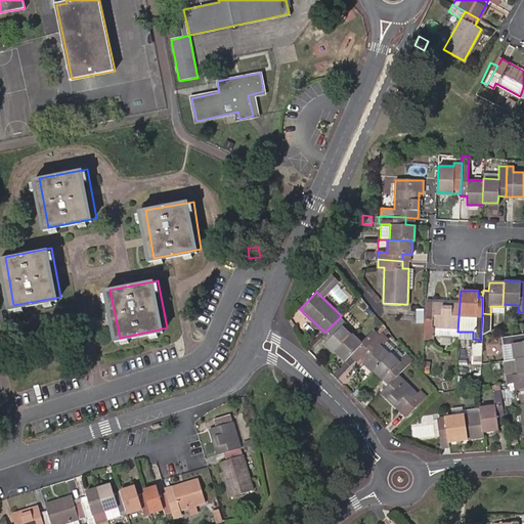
[(457,332),(460,303),(432,302),(432,308),(425,308),(424,335),(457,337),(457,332)]
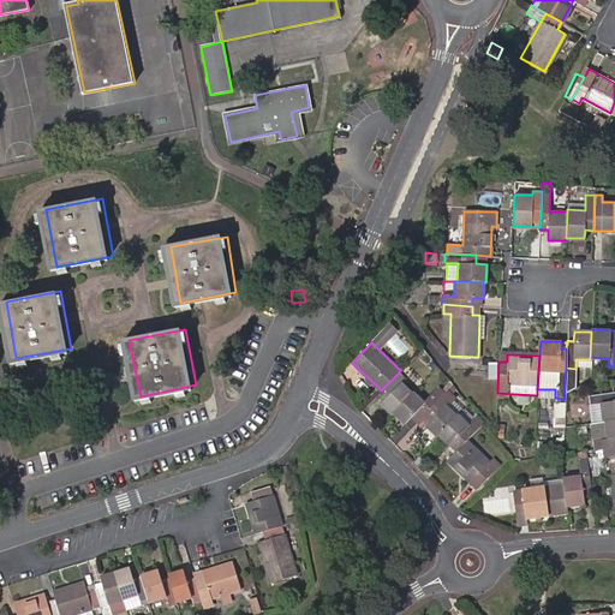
[(574,386),(575,369),(566,368),(565,392),(574,386)]
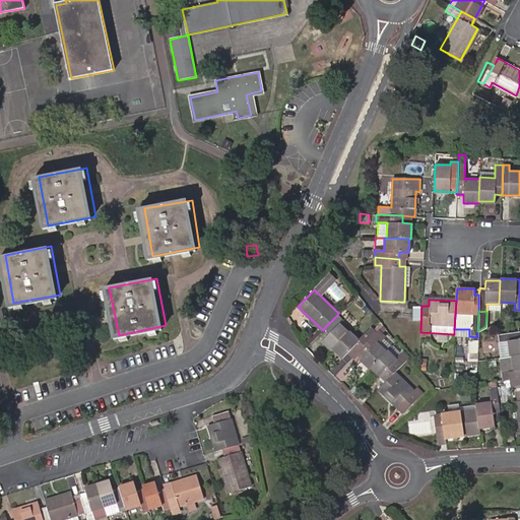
[(342,319),(337,315),(324,328),(329,332),(322,340),(331,348),(332,347),(347,332),(338,323),(342,319)]
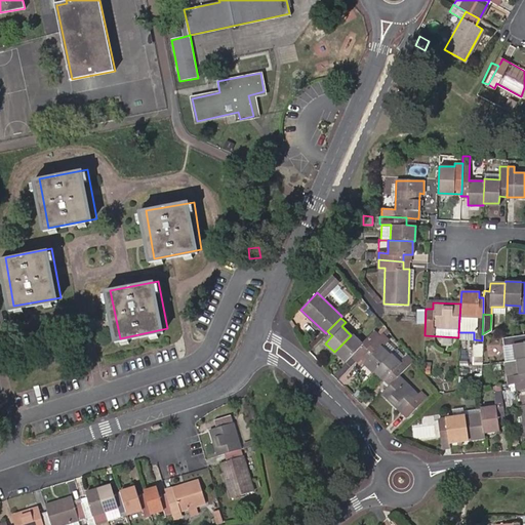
[(386,330),(372,344),(364,352),(369,357),(364,363),(373,371),(374,370),(390,354),(381,345),(390,335),(386,330)]
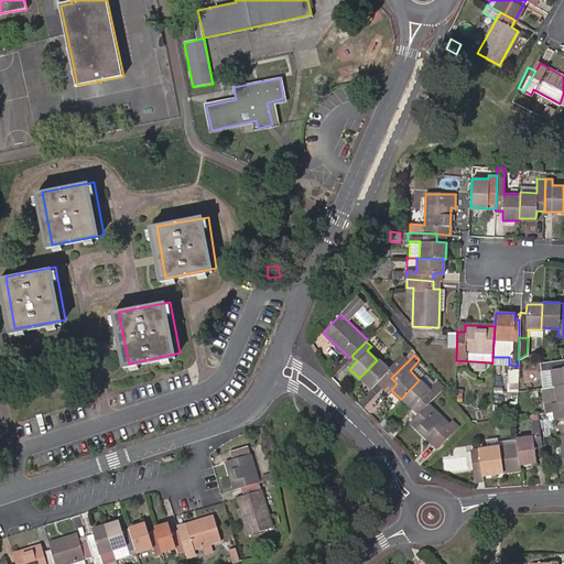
[(379,358),(377,360),(360,377),(371,388),(378,381),(383,387),(391,378),(400,369),(394,364),(389,369),(379,358)]
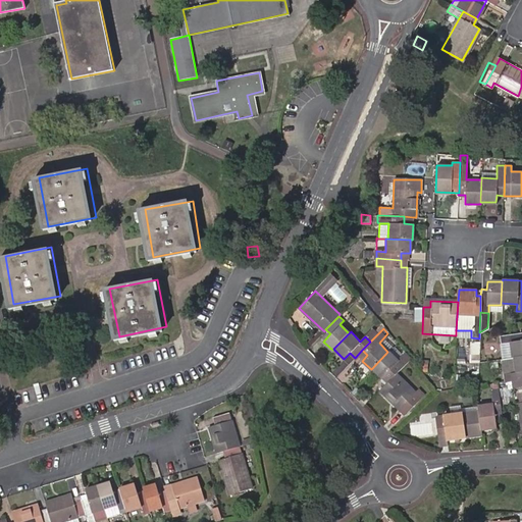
[(510,342),(512,357),(514,356),(521,355),(521,332),(500,335),(501,344),(510,342)]
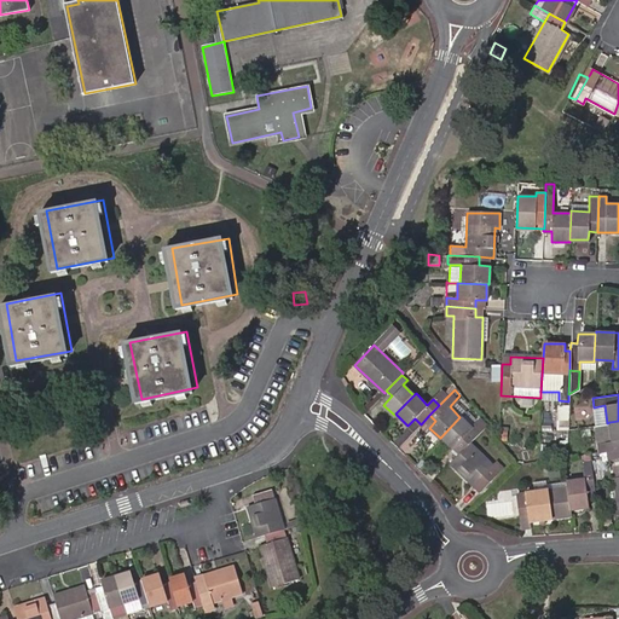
[(468,408),(460,395),(450,406),(460,417),(461,415),(468,408)]
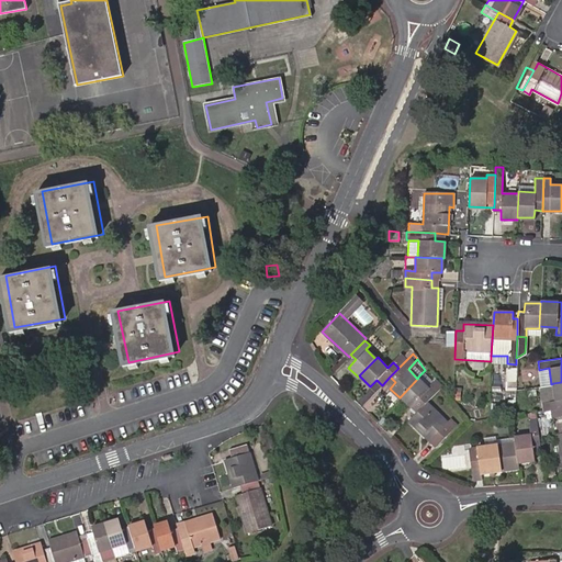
[(507,368),(506,394),(515,395),(515,389),(516,368),(507,368)]
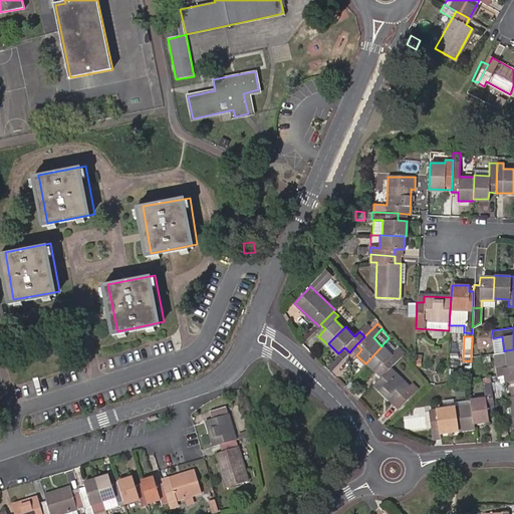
[(496,352),(504,351),(502,336),(493,338),(495,352),(496,352)]
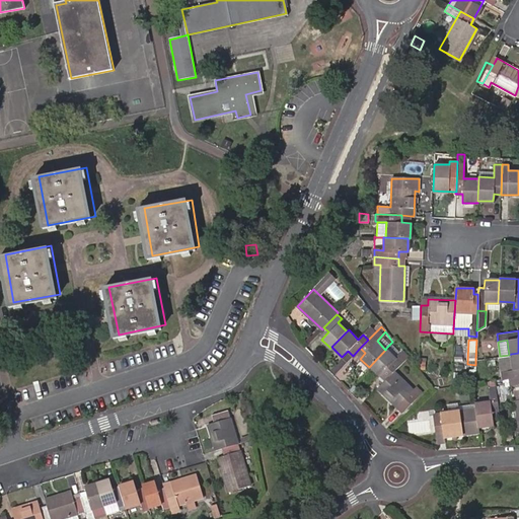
[(393,354),(386,348),(385,350),(370,366),(380,374),(385,369),(390,374),(393,370),(406,358),(398,350),(393,354)]
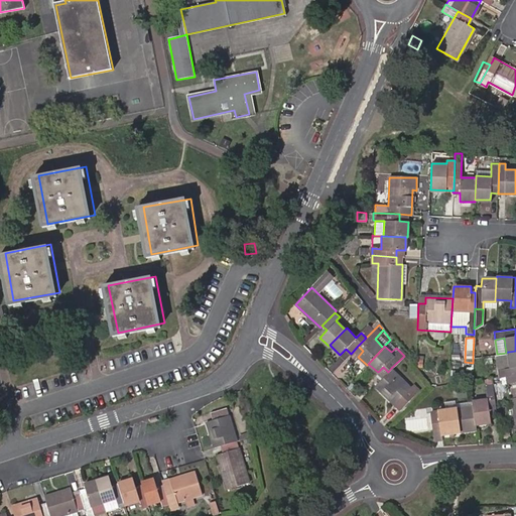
[(515,351),(508,352),(510,368),(505,369),(506,376),(515,374),(515,351)]
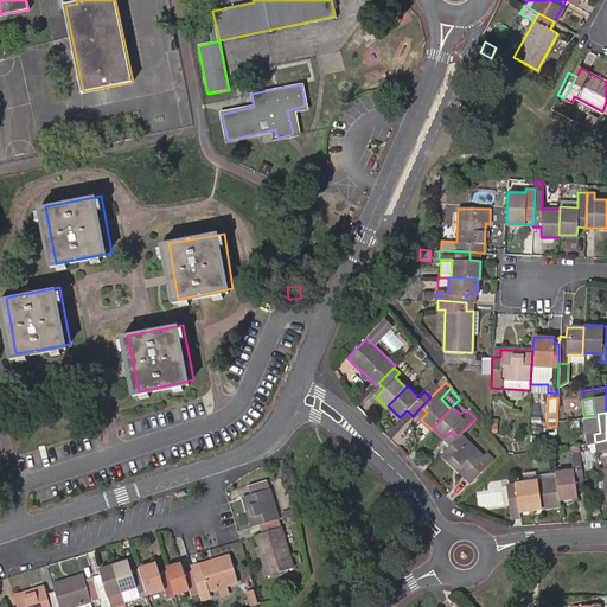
[(595,415),(586,416),(588,435),(594,434),(600,433),(598,414),(595,415)]
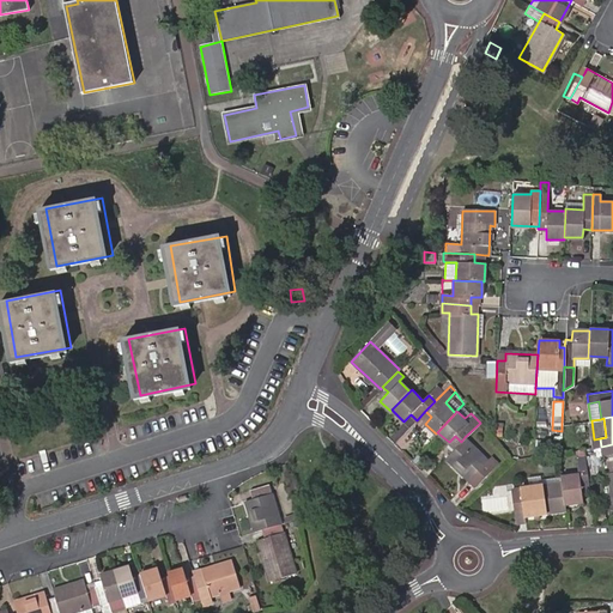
[(493,467),(465,437),(461,442),(445,459),(468,480),(474,474),(480,480),(493,467)]
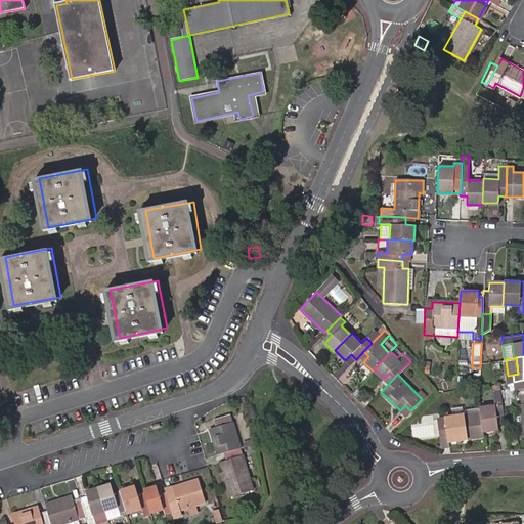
[(523,380),(514,382),(515,389),(523,387),(523,380)]
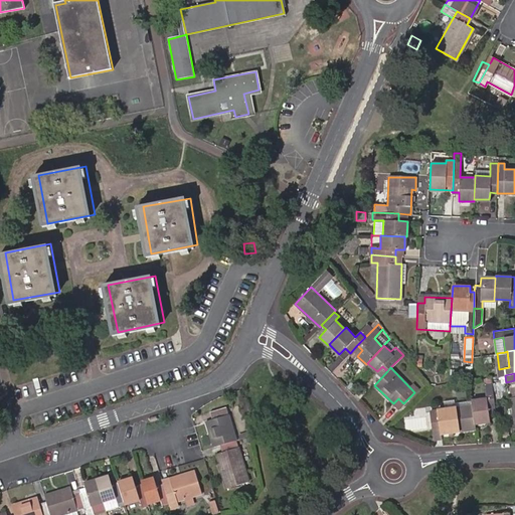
[(465,385),(455,386),(456,395),(467,394),(465,385)]
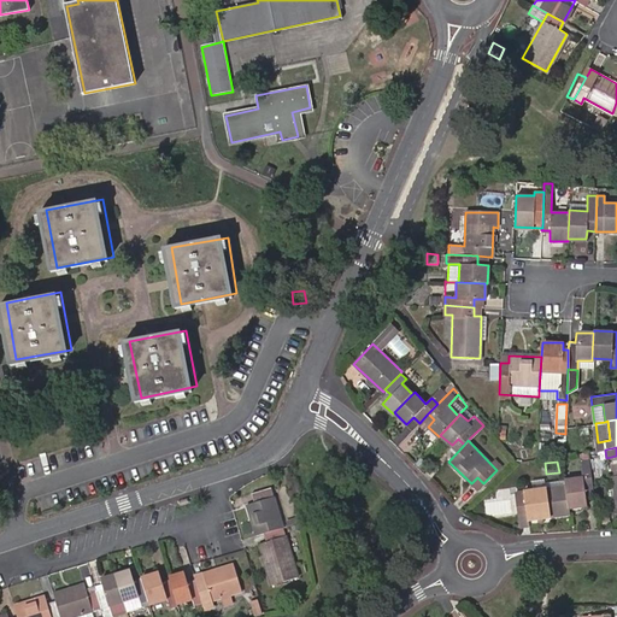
[(582,476),(581,471),(581,468),(563,471),(564,480),(582,476)]
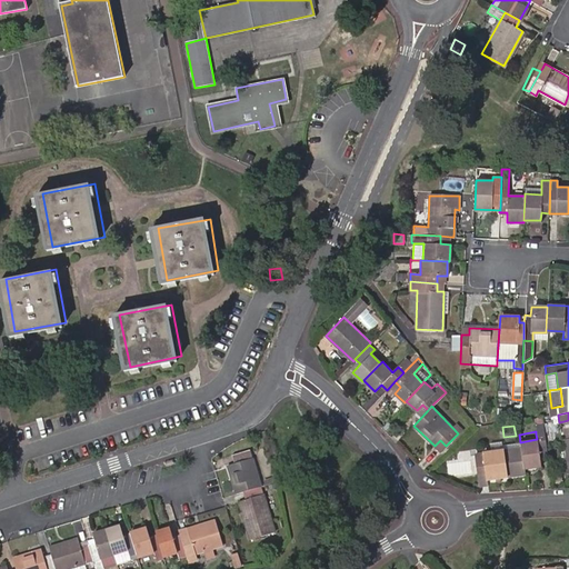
[(545,433),(536,435),(537,439),(520,442),(520,448),(523,468),(540,466),(539,456),(547,455),(546,440),(545,433)]
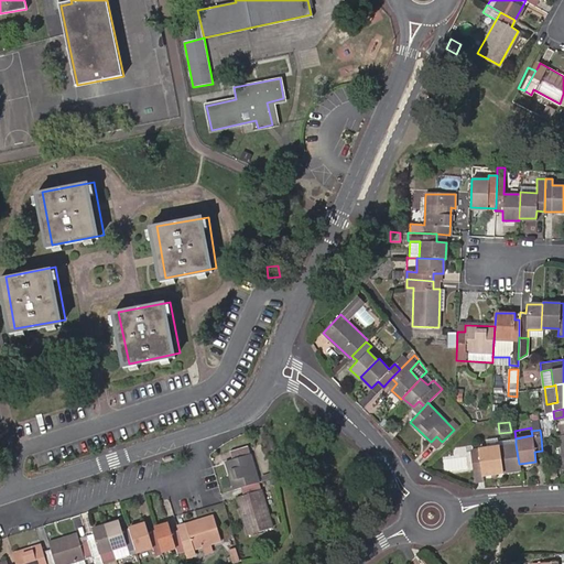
[(516,438),(497,441),(496,435),(485,436),(485,442),(486,447),(516,444),(516,438)]
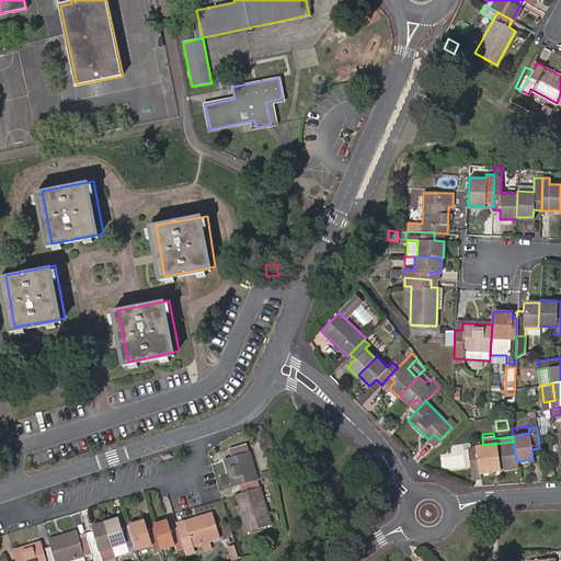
[(479,472),(516,467),(516,461),(513,442),(483,445),(468,447),(470,465),(478,464),(479,472)]
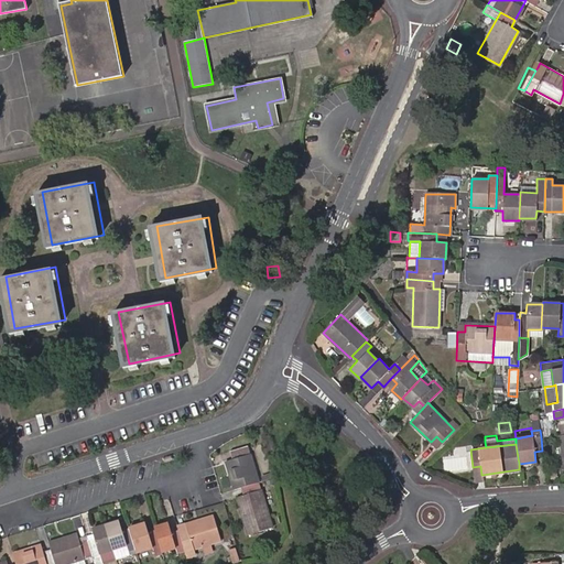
[(239,487),(258,481),(247,445),(229,451),(231,458),(225,461),(234,489),(239,487)]
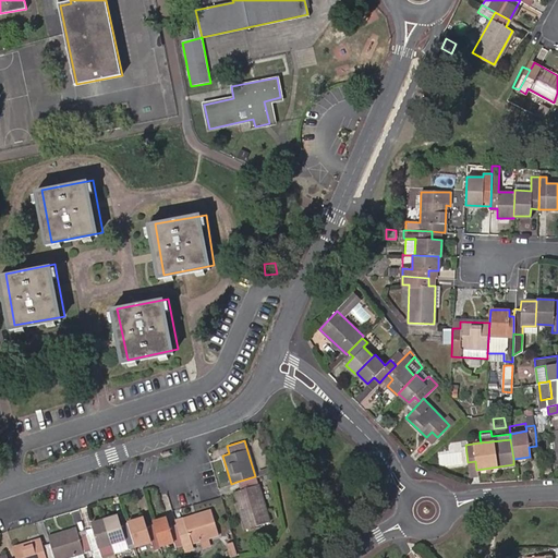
[(255,476),(237,482),(239,488),(233,490),(245,528),(269,521),(255,476)]
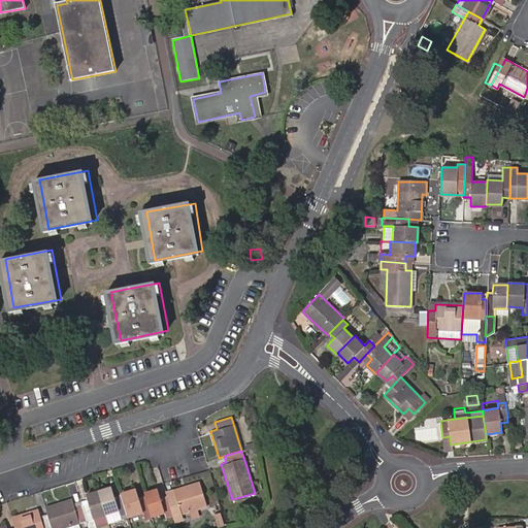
[(174,497),(167,499),(173,519),(179,516),(179,514),(188,510),(196,508),(206,505),(198,482),(172,491),(174,497)]
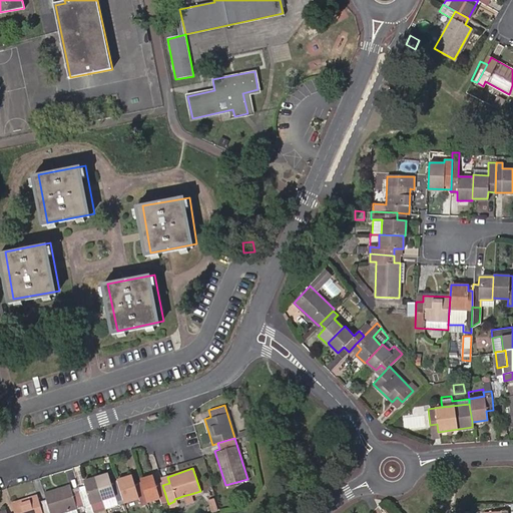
[(122,499),(116,480),(110,482),(106,473),(95,476),(102,499),(113,496),(115,501),(122,499)]
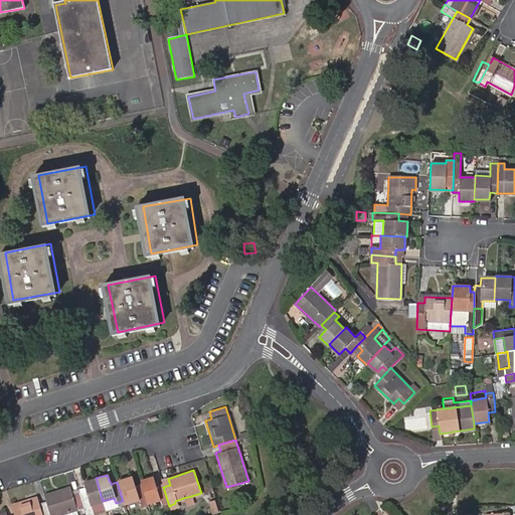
[(141,504),(147,502),(141,483),(134,485),(132,477),(117,482),(123,501),(124,504),(139,500),(141,504)]
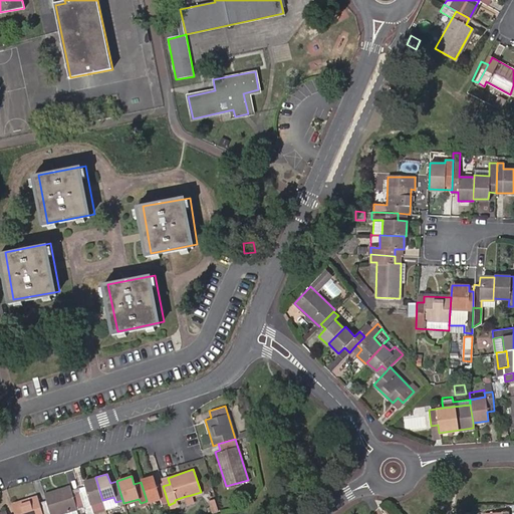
[(163,486),(163,483),(156,485),(153,476),(140,480),(141,482),(147,501),(147,503),(160,499),(162,507),(169,505),(163,486)]
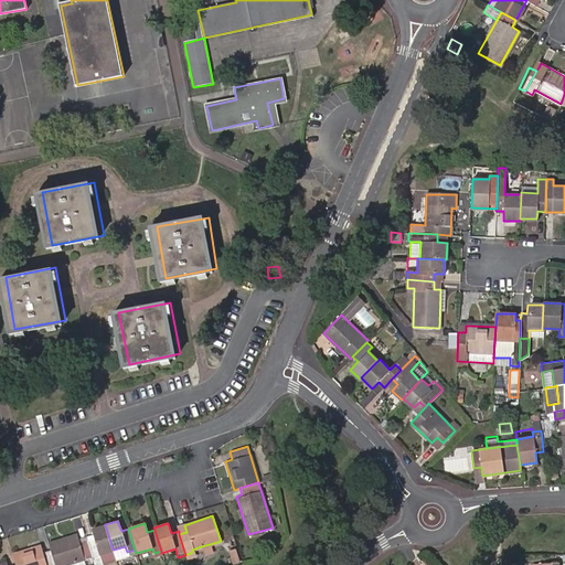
[(113,550),(105,524),(92,529),(94,534),(85,536),(86,539),(92,557),(93,564),(102,564),(99,554),(113,550)]
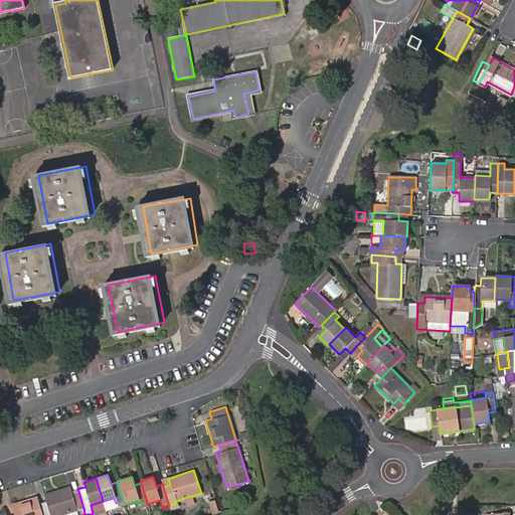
[(163,484),(163,487),(170,485),(168,479),(161,481),(163,484)]
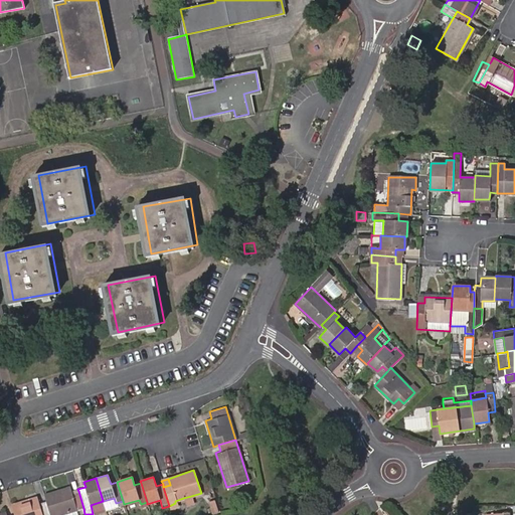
[(58,514),(83,508),(78,491),(71,493),(69,487),(43,495),(45,501),(49,514),(58,514)]
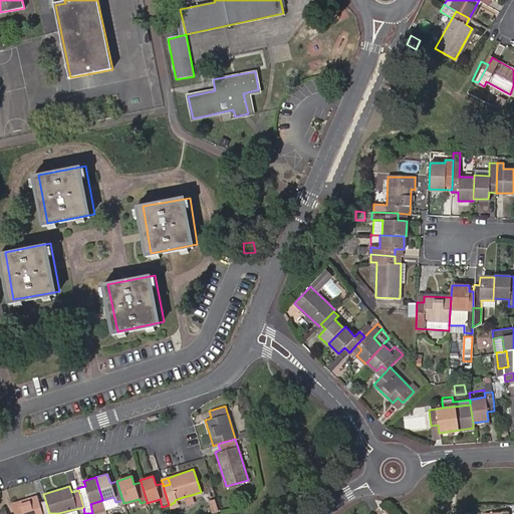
[(193,502),(191,495),(183,497),(185,504),(193,502)]
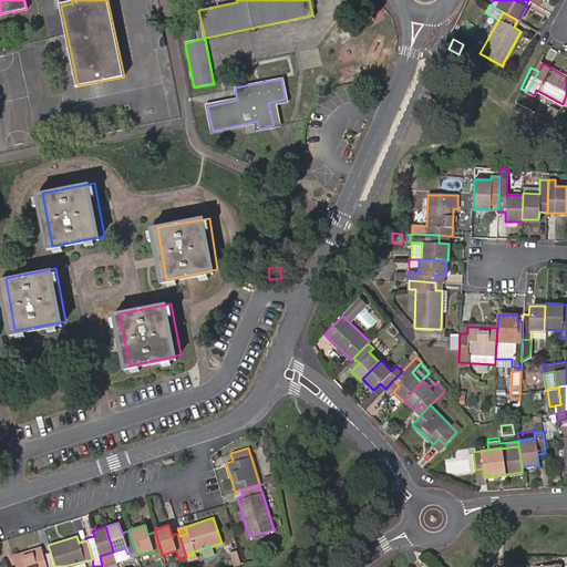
[(54,566),(50,552),(42,554),(41,547),(11,555),(14,566),(54,566)]
